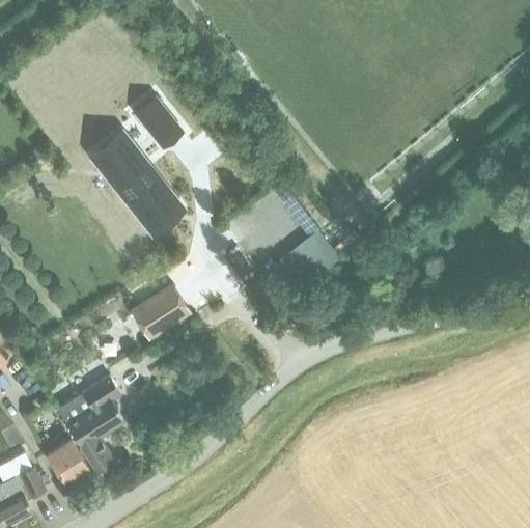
[(180,132),(155,99),(135,114),(162,147),(180,132)]
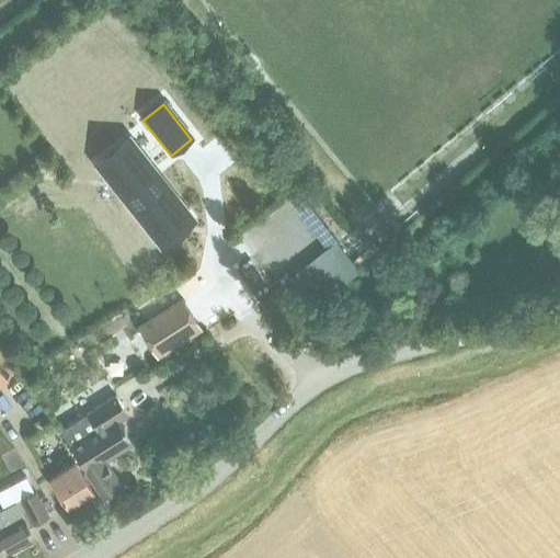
[(114,158),(101,168),(148,226),(146,228),(160,246),(176,232),(174,229),(186,219),(144,166),(147,164),(128,141),(112,155),(114,158)]
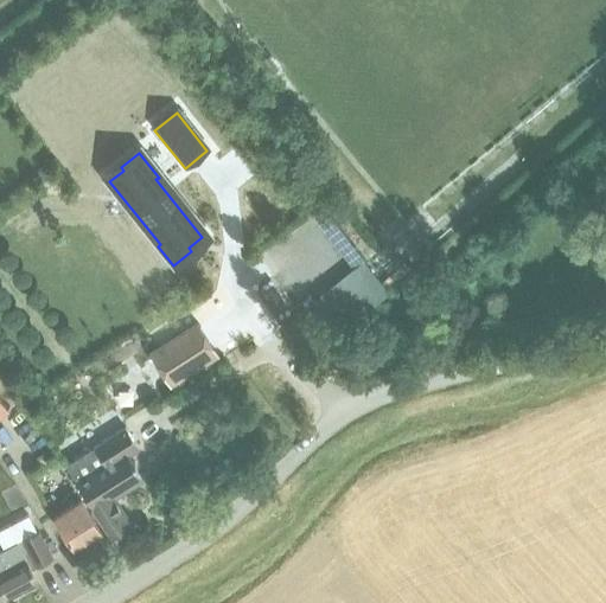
[(355,264),(321,305),(348,327),(381,287),(355,264)]
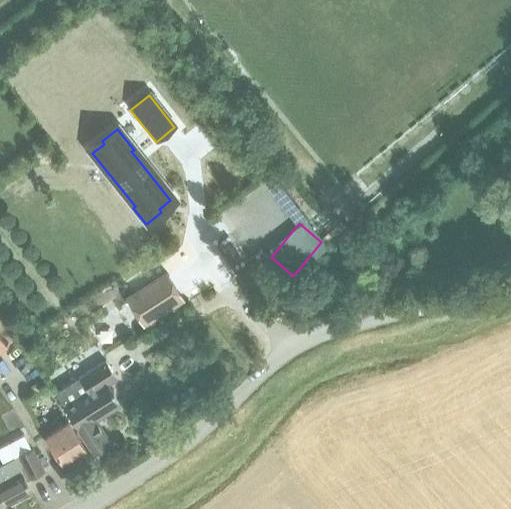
[(142,328),(183,302),(166,274),(125,300),(142,328)]
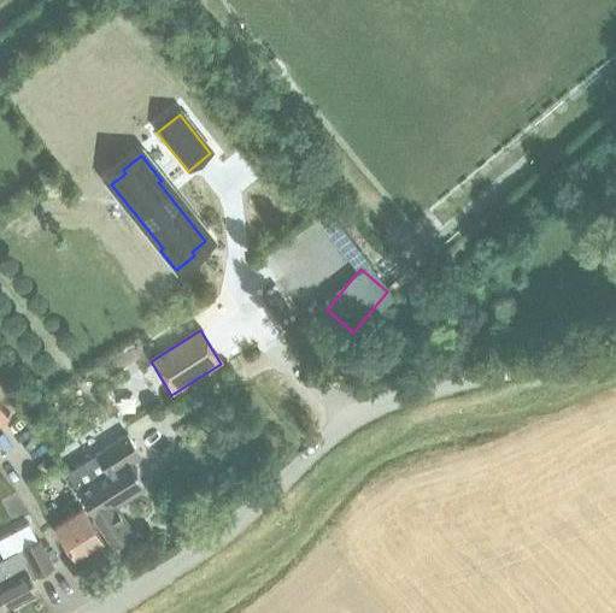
[(277,393),(265,398),(270,412),(282,407),(277,393)]
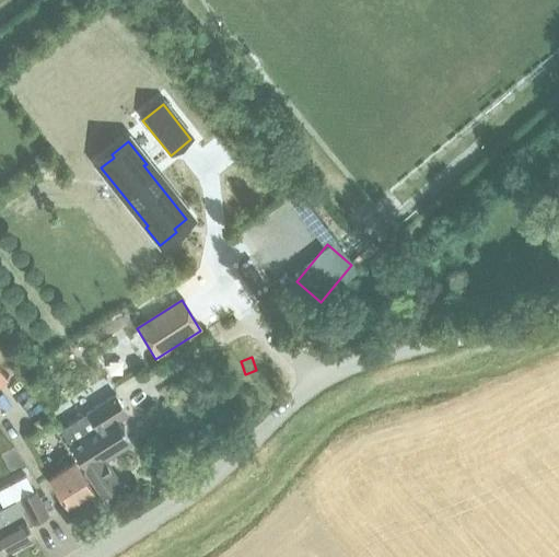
[(127,417),(115,397),(60,432),(102,500),(119,489),(103,461),(130,444),(117,424),(127,417)]
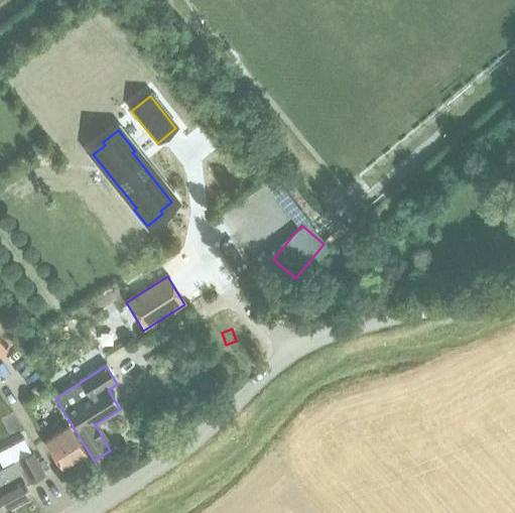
[(51,436),(44,442),(50,452),(50,453),(60,470),(61,469),(61,470),(86,455),(68,426),(51,436)]
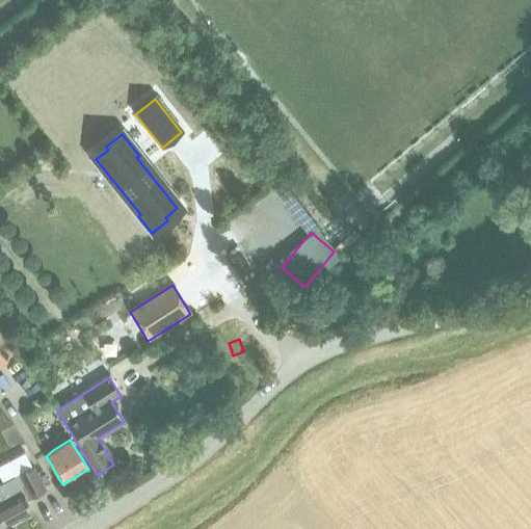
[(18,476),(31,500),(46,493),(32,469),(18,476)]
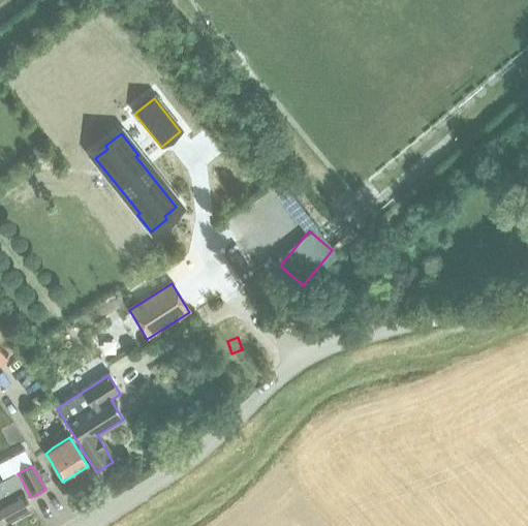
[(0,519),(3,525),(5,525),(32,511),(13,475),(0,483),(0,519)]
